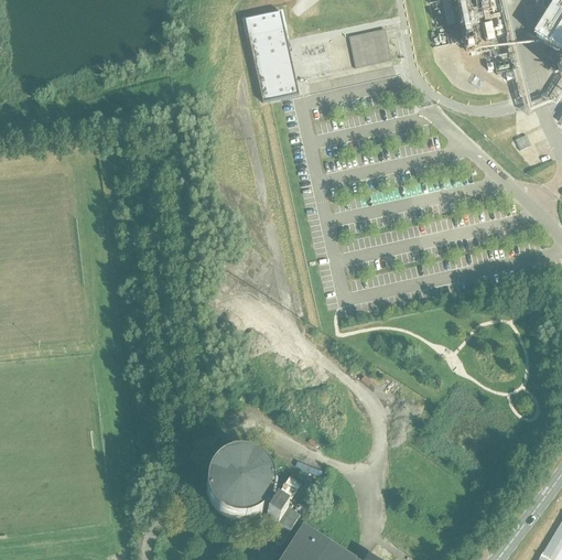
[(427,0),(436,44),(457,40),(449,0),(427,0)]
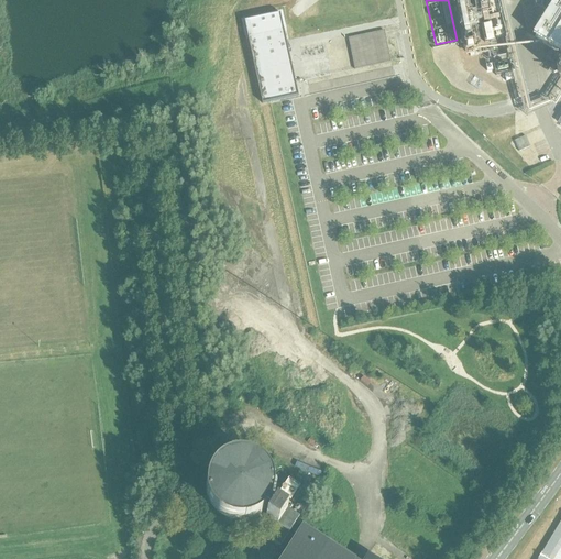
[(550,0),(535,31),(560,44),(560,0),(550,0)]
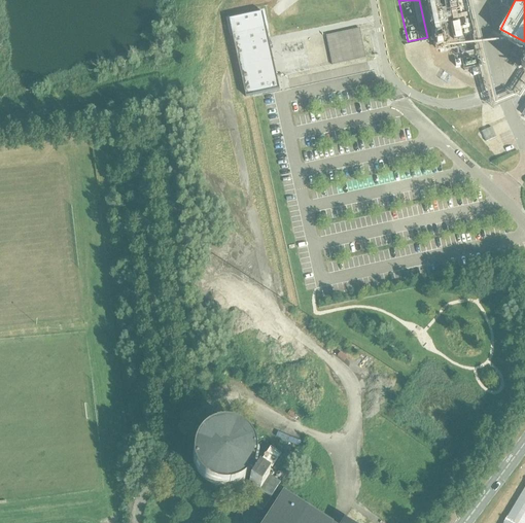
[(259,9),(226,16),(230,31),(234,49),(237,62),(244,93),(250,91),(271,86),(277,85),(275,77),(266,35),(264,26),(264,24),(259,9)]
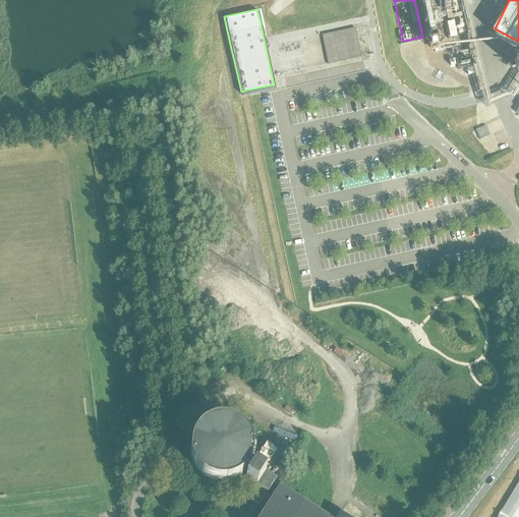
[(454,16),(445,18),(449,34),(458,32),(454,16)]
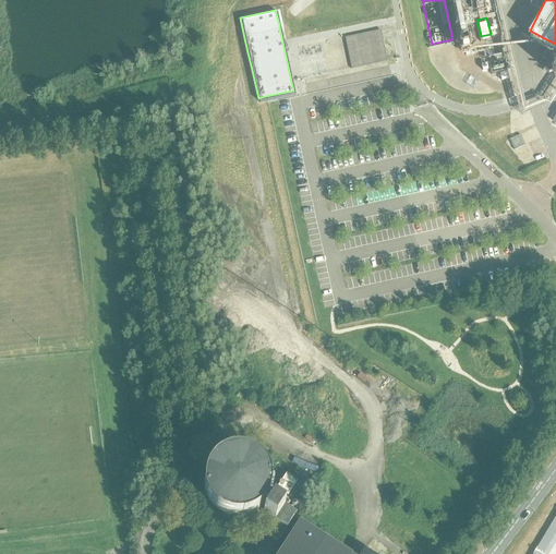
[(352,62),(387,55),(381,24),(346,31),(352,62)]
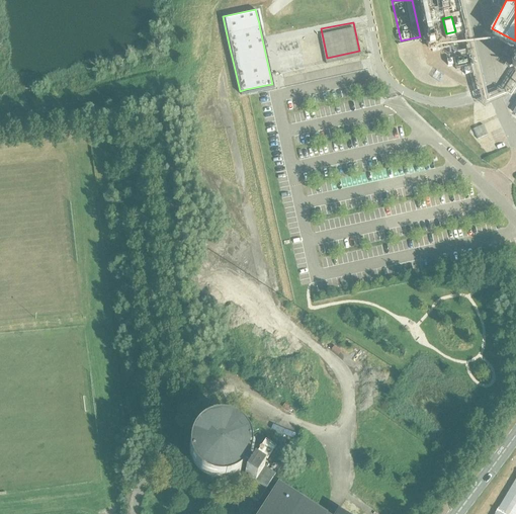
[(344,56),(347,66),(361,62),(357,52),(344,56)]
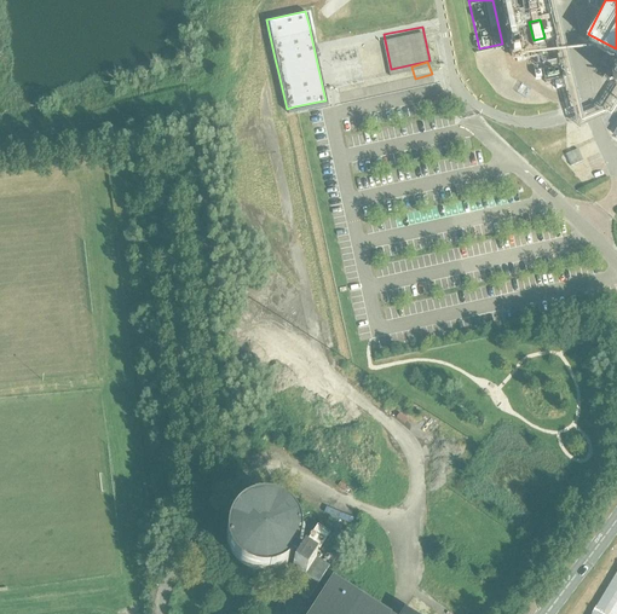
[(526,94),(532,82),(528,80),(520,92),(526,94)]
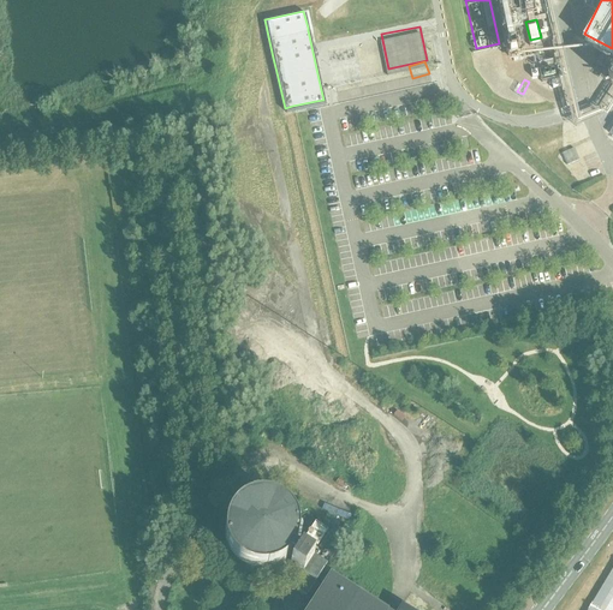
[(565,161),(577,156),(572,144),(560,149),(565,161)]
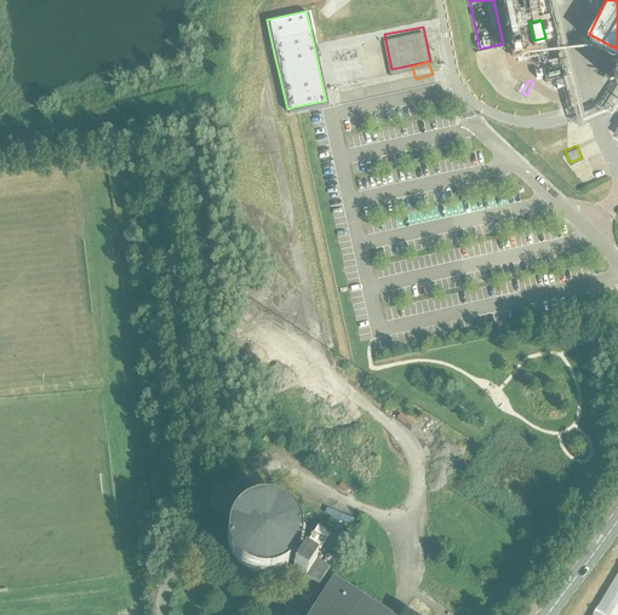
[(284,563),(286,561),(291,564),(290,565),(303,574),(293,588),(301,593),(307,597),(343,541),(330,533),(313,558),(301,550),(298,552),(295,550),(296,547),(297,544),(297,540),(298,536),(298,534),(298,530),(298,527),(297,524),(296,521),(295,517),(293,515),(291,512),(290,509),(287,507),(285,505),(282,503),(279,501),(276,499),(273,498),(270,498),(267,496),(264,496),(261,496),(257,496),(253,496),(251,498),(247,499),(245,500),(241,501),(239,503),(236,505),(234,507),(232,510),(230,512),(228,515),(227,518),(225,521),(224,524),(224,527),(223,530),(223,534),(223,538),(224,540),(224,544),(225,546),(227,550),(229,552),(230,555),(233,558),(235,561),(238,562),(236,563),(244,568),(245,567),(247,568),(251,569),(253,570),(257,570),(259,570),(263,570),(267,570),(269,569),(273,569),(275,568),(279,567),(281,564),(284,563)]
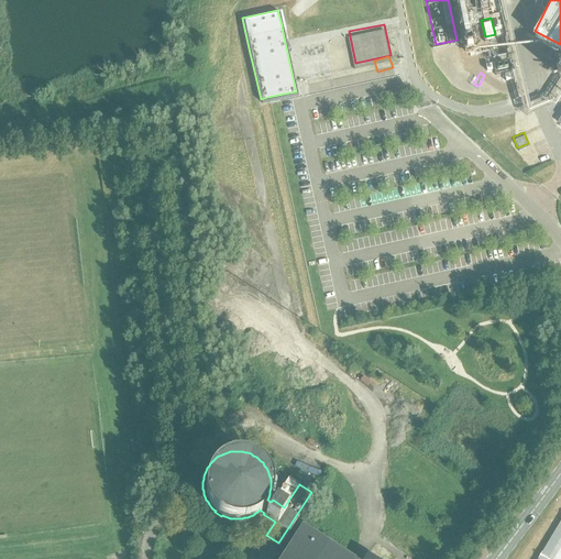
[(276,491),(287,499),(297,483),(286,475),(276,491)]
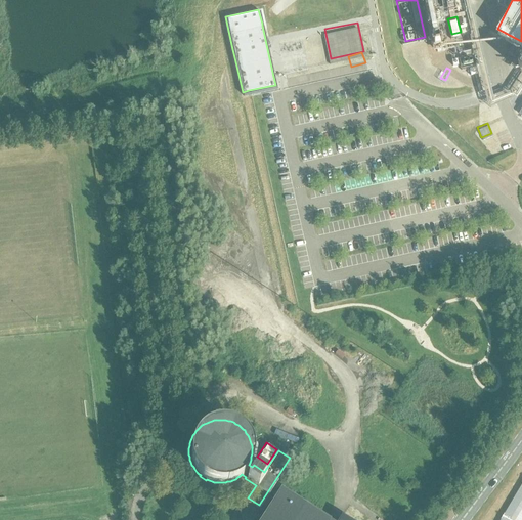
[(178,481),(171,485),(174,490),(181,486),(178,481)]
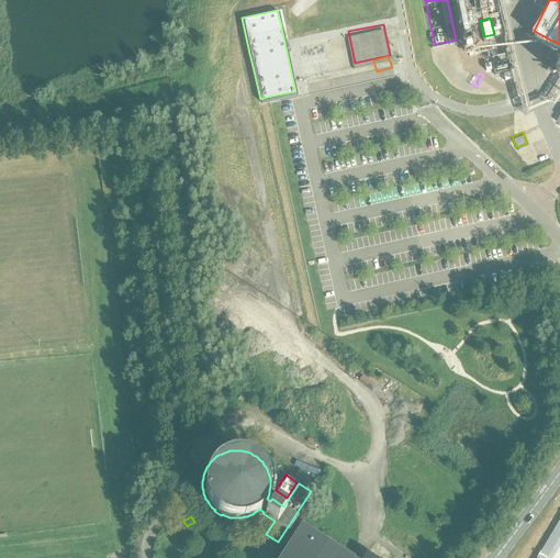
[(230,528),(256,545),(268,527),(250,516),(245,526),(235,520),(230,528)]
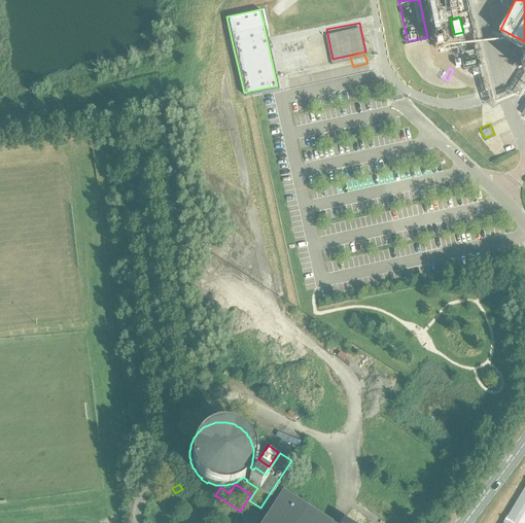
[(334,522),(281,489),(276,486),(272,492),(277,495),(258,522),(334,522)]
